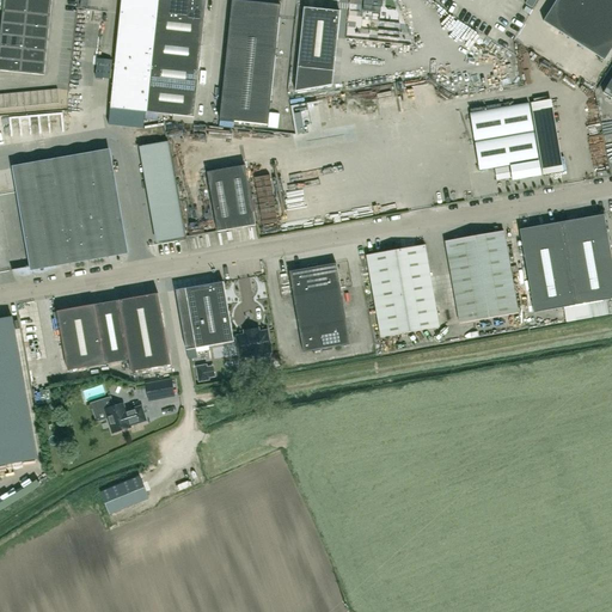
[(2,0),(1,11),(25,13),(26,0),(2,0)]
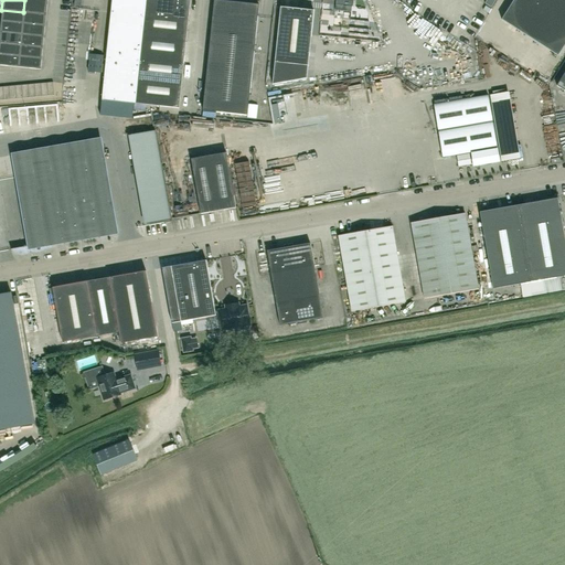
[(46,0),(24,0),(23,12),(45,14),(46,0)]
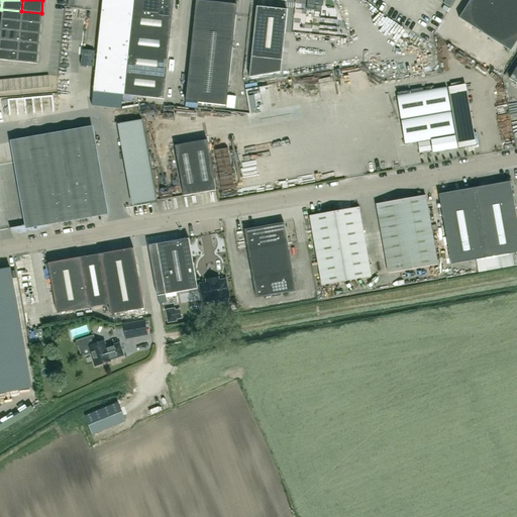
[(129,34),(132,0),(101,0),(96,59),(93,59),(94,52),(82,49),(80,66),(95,67),(92,92),(122,95),(124,75),(126,55),(129,34)]
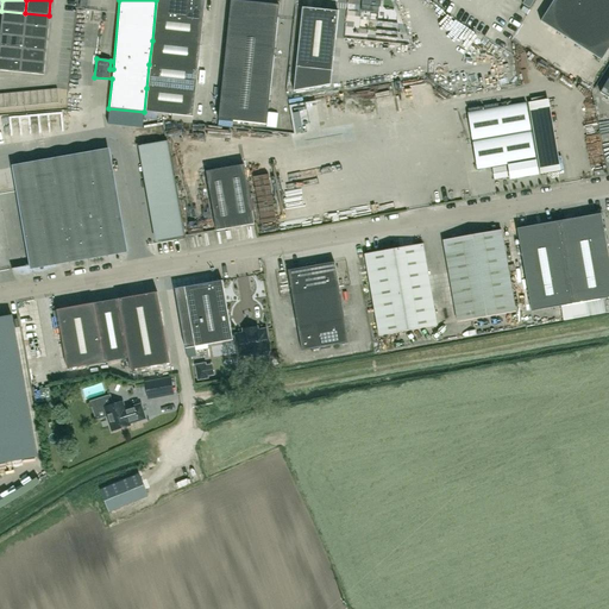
[(156,0),(152,41),(200,46),(202,23),(167,18),(168,0),(156,0)]
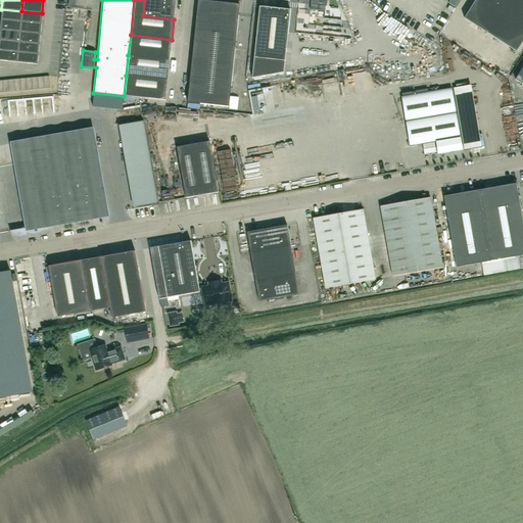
[(175,0),(144,0),(143,15),(174,19),(175,0)]
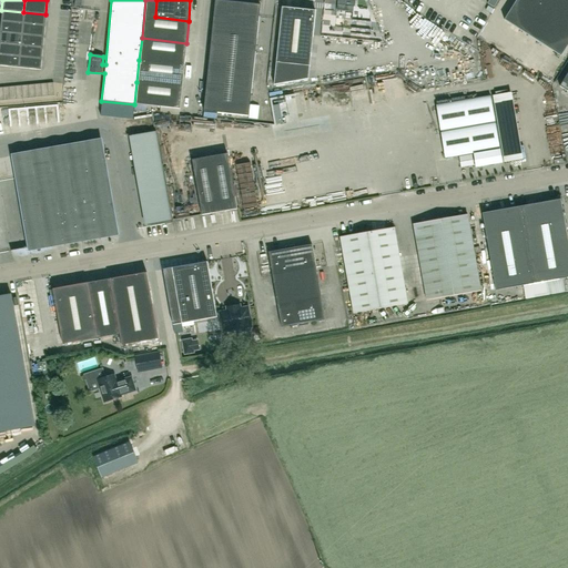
[(260,6),(214,0),(203,112),(247,117),(260,6)]
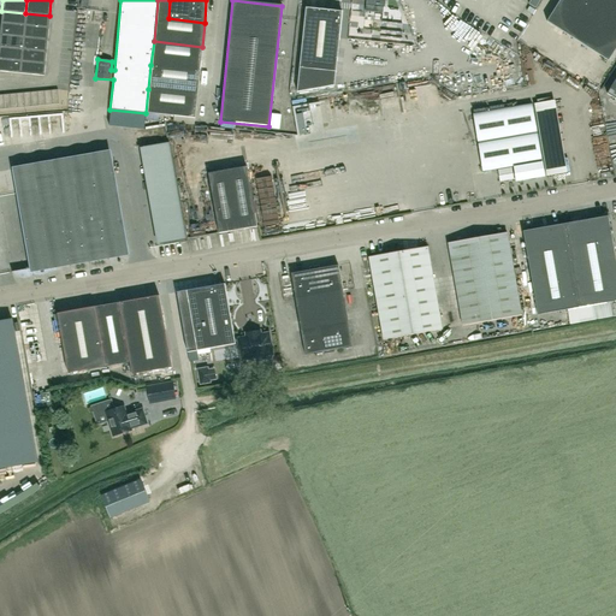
[(615,0),(558,0),(545,22),(608,61),(615,47),(615,0)]
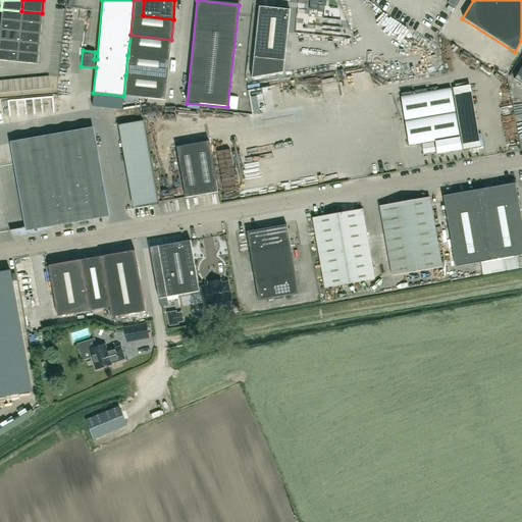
[(258,7),(253,58),(251,79),(282,72),(289,10),(258,7)]
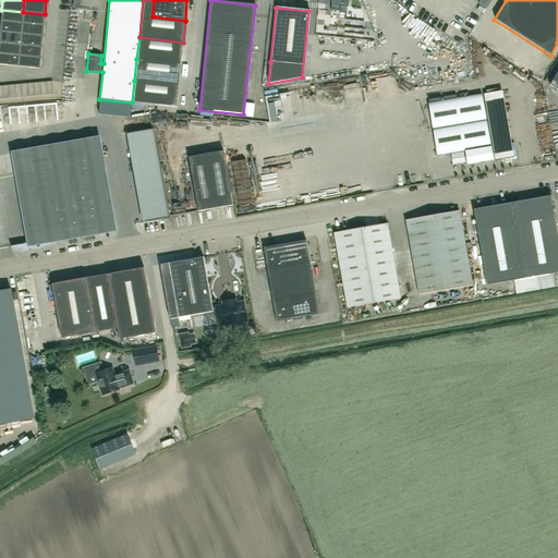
[(23,12),(1,10),(0,21),(22,23),(23,12)]
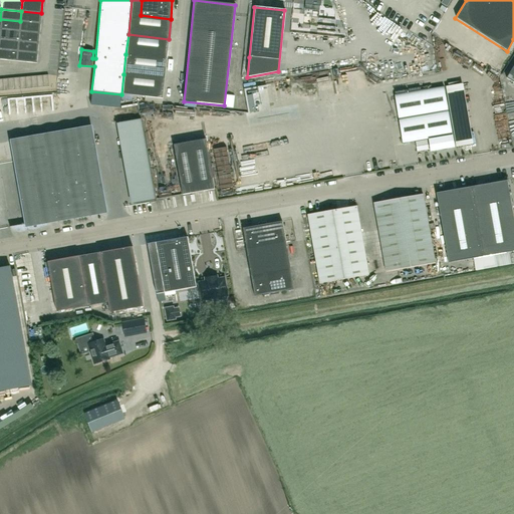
[(41,13),(21,11),(20,21),(40,23),(41,13)]
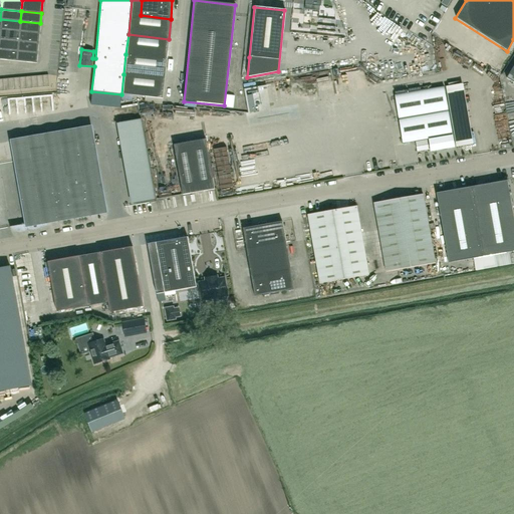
[(0,19),(0,22),(0,29),(19,31),(20,21),(0,19)]
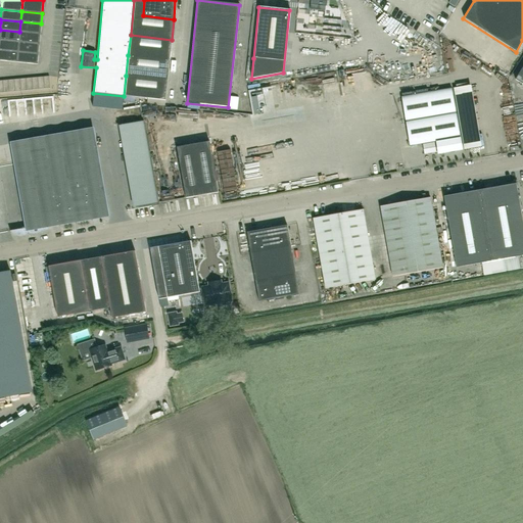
[(41,24),(20,21),(19,32),(40,34),(41,24)]
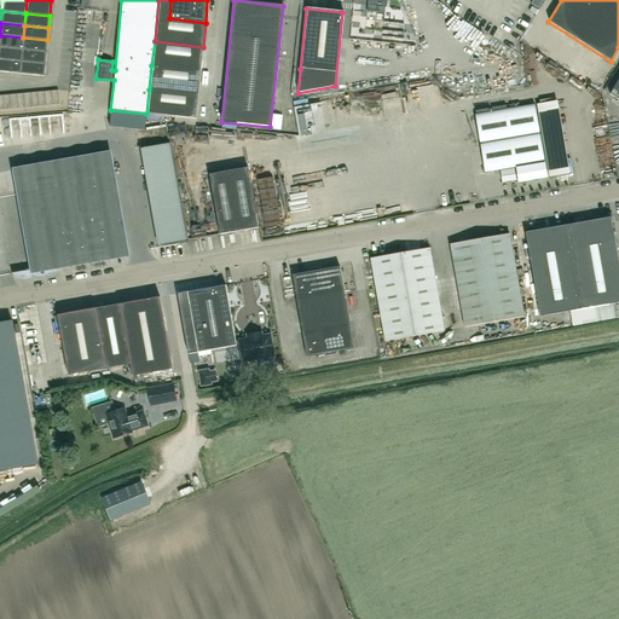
[(23,38),(0,35),(0,47),(22,50),(23,38)]
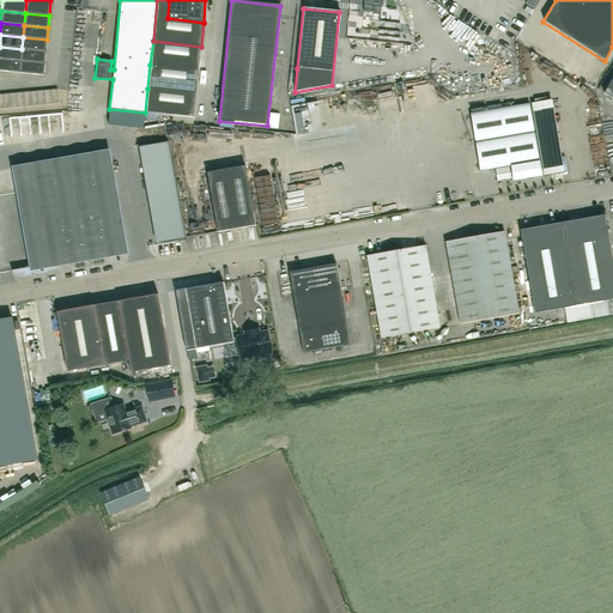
[(23,37),(22,49),(46,52),(47,40),(23,37)]
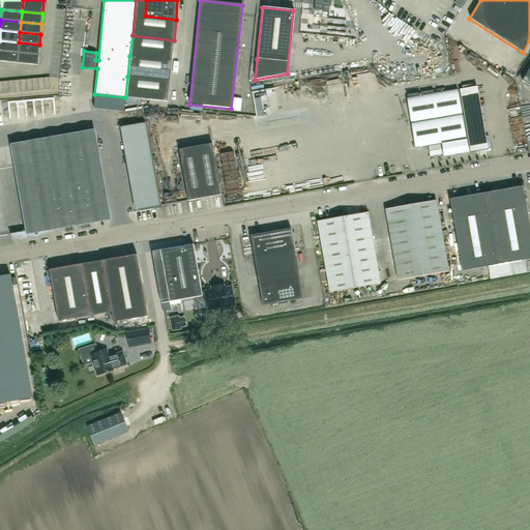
[(133,35),(129,56),(171,60),(174,40),(133,35)]
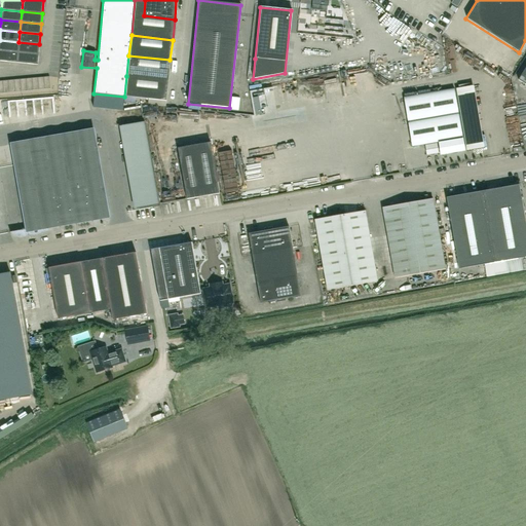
[(0,40),(0,50),(17,52),(19,42),(0,40)]
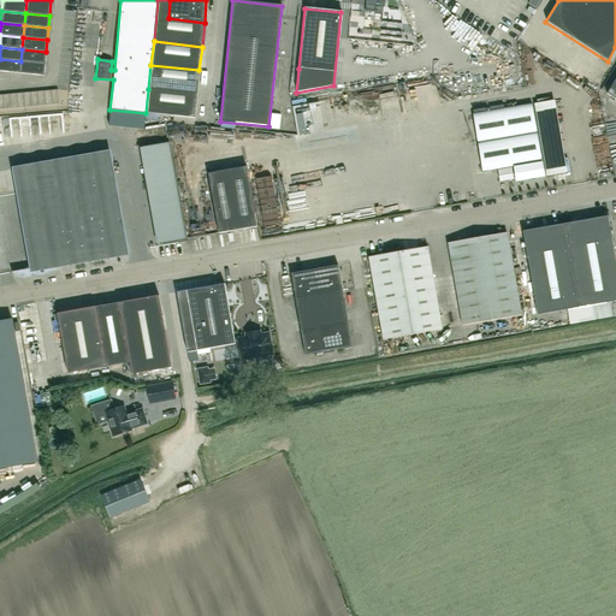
[(22,49),(21,61),(45,64),(46,52),(22,49)]
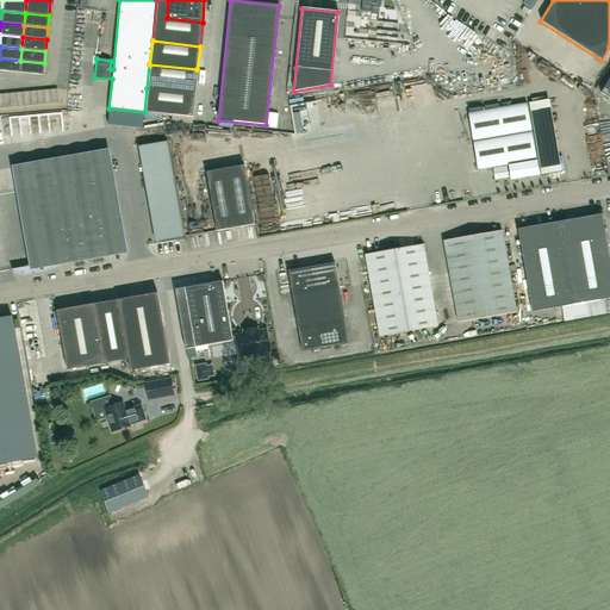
[(20,61),(0,58),(0,70),(19,73),(20,61)]
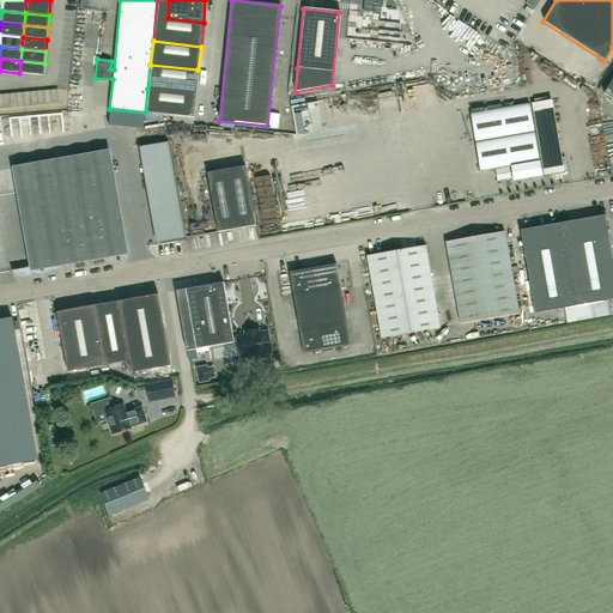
[(20,61),(19,73),(43,76),(44,64),(20,61)]
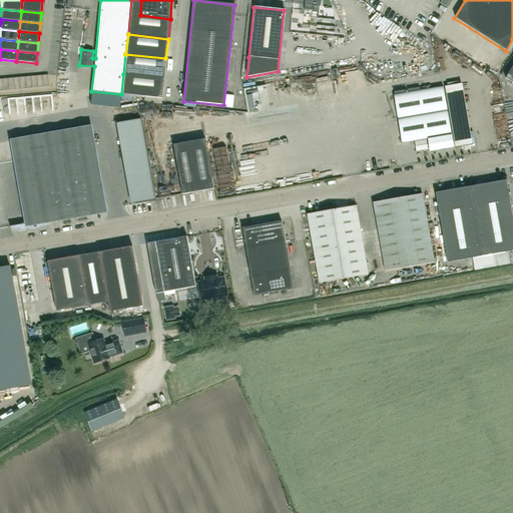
[(125,54),(123,74),(163,78),(165,58),(125,54)]
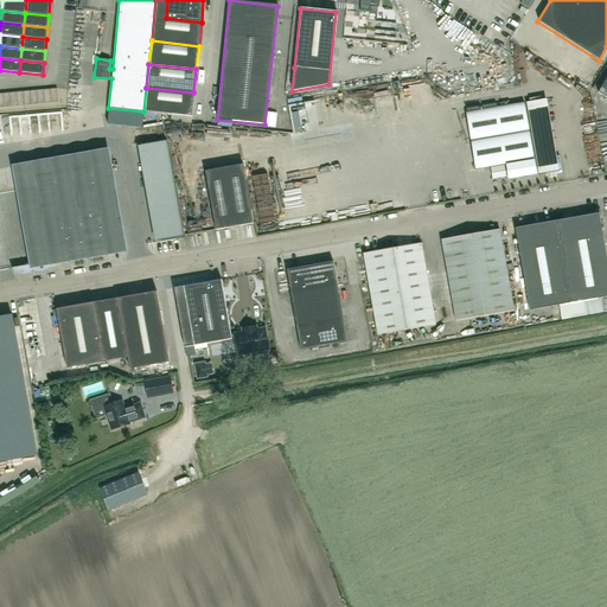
[(606,98),(606,76),(596,93),(606,98)]
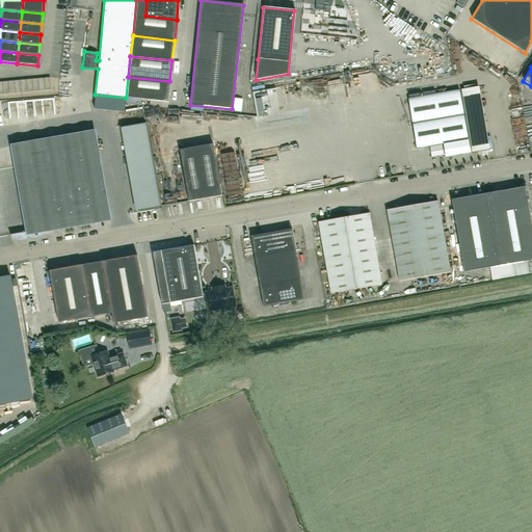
[(128,77),(126,98),(167,102),(169,81),(128,77)]
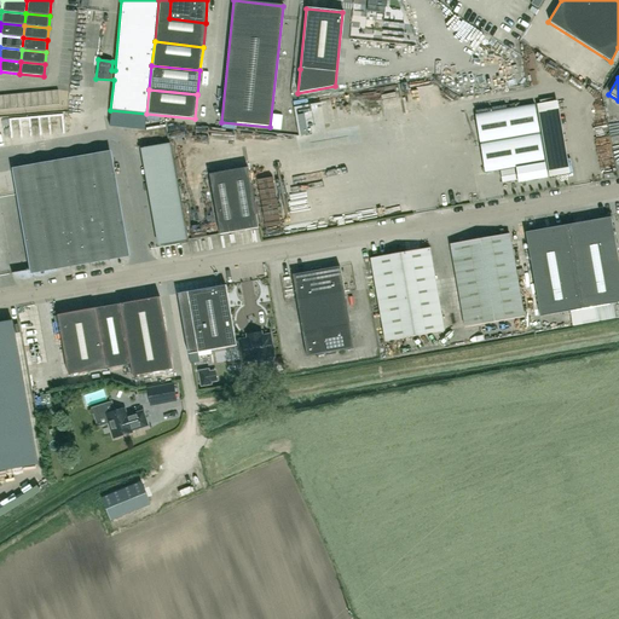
[(568,174),(556,100),(536,104),(549,178),(568,174)]
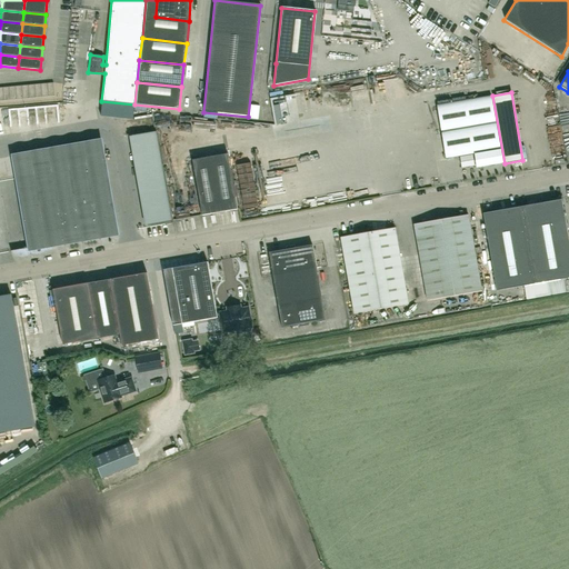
[(490,97),(436,106),(445,159),(473,153),(476,168),(501,163),(490,97)]
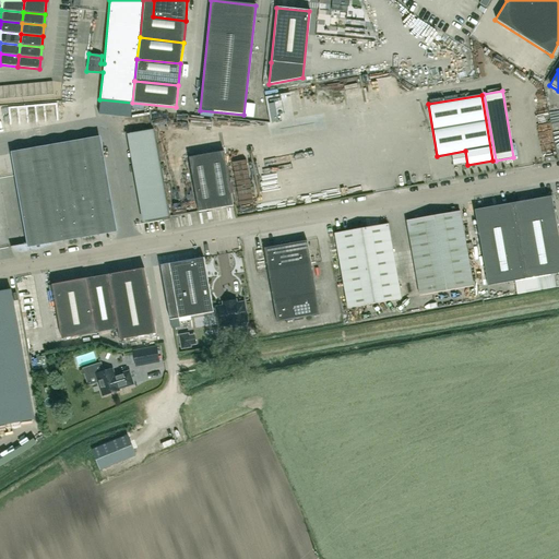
[(67,106),(68,115),(76,114),(75,104),(67,106)]
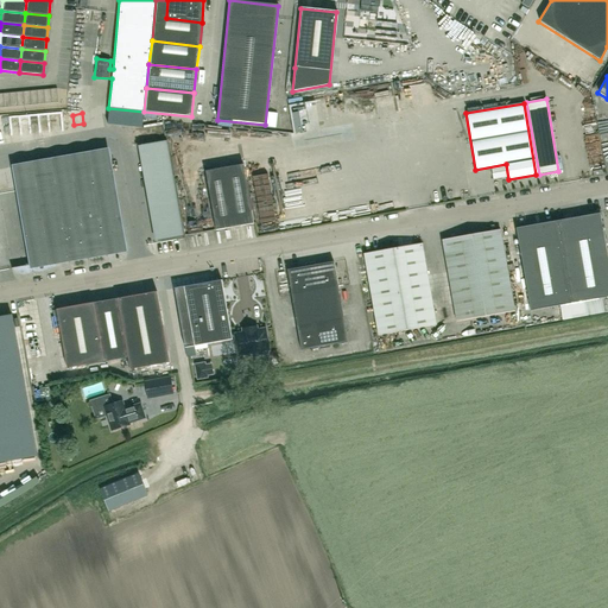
[(140,145),(157,241),(183,236),(166,140),(140,145)]
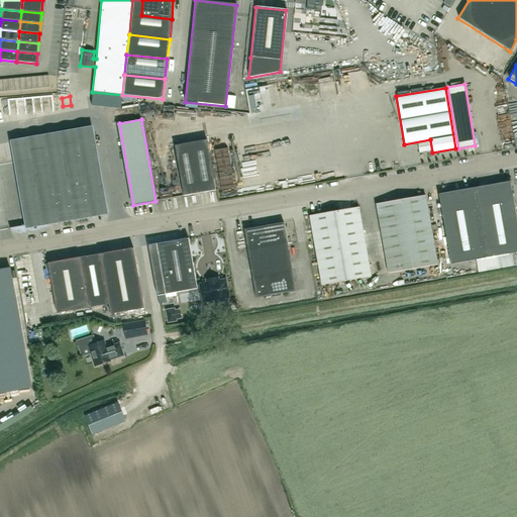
[(97,209),(96,205),(96,204),(96,201),(104,199),(91,128),(10,142),(14,162),(62,153),(69,193),(54,195),(58,221),(98,214),(97,209)]
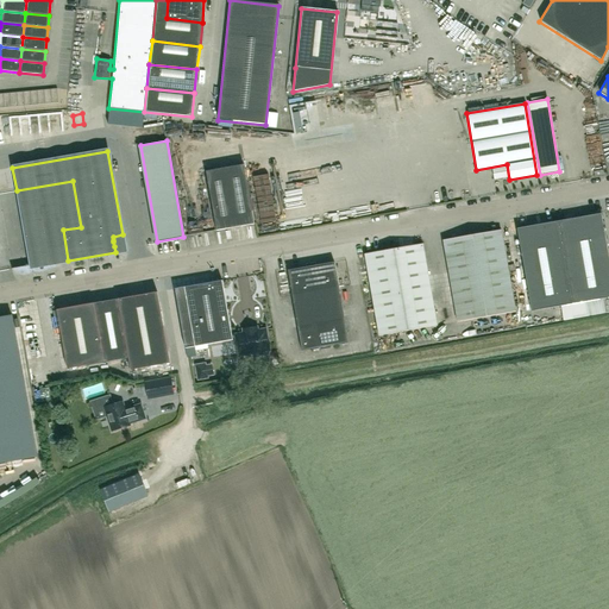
[(253,224),(243,165),(205,171),(215,231),(253,224)]
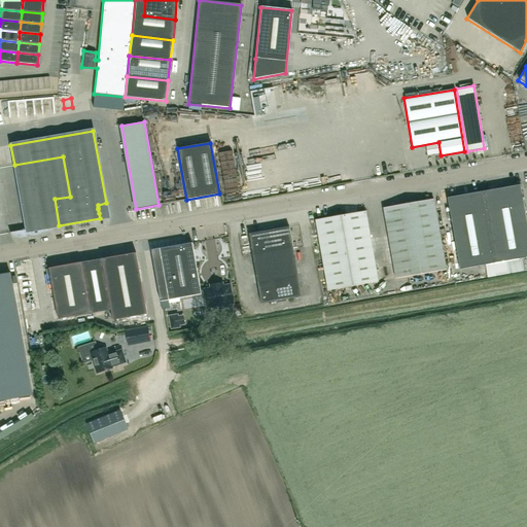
[(425,145),(426,155),(438,153),(436,143),(425,145)]
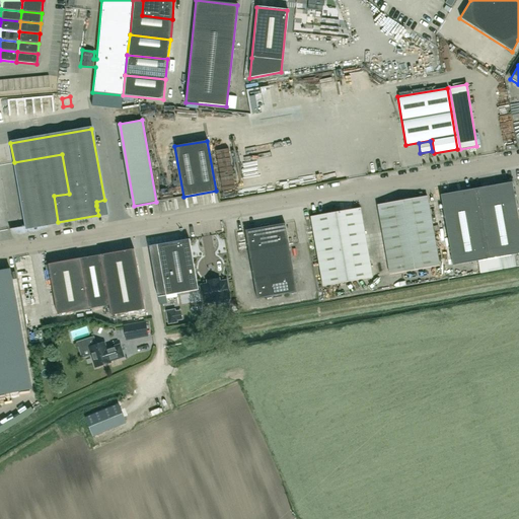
[(410,145),(410,158),(418,158),(419,145),(410,145)]
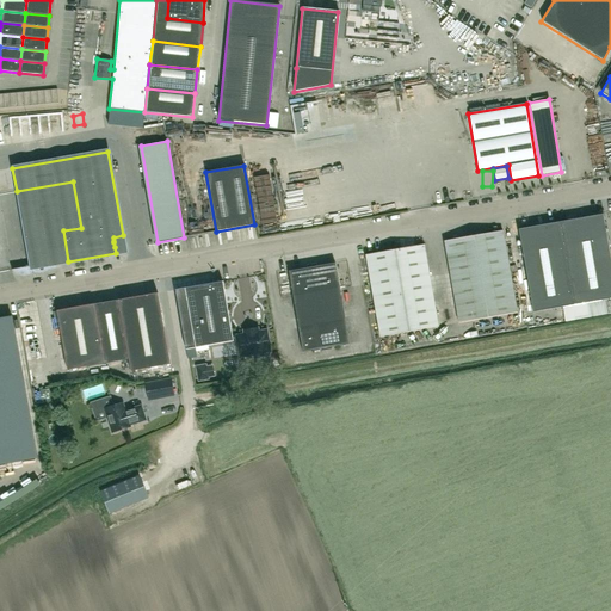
[(461,192),(469,191),(468,173),(460,173),(461,192)]
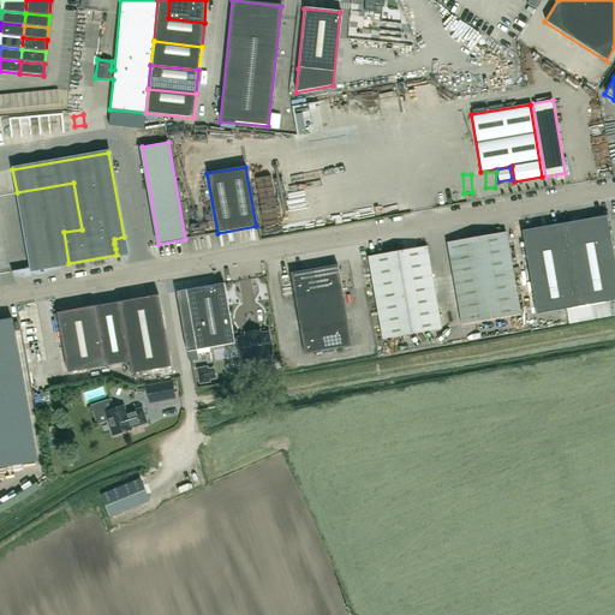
[(73,183),(17,192),(30,269),(69,263),(64,232),(82,230),(73,183)]
